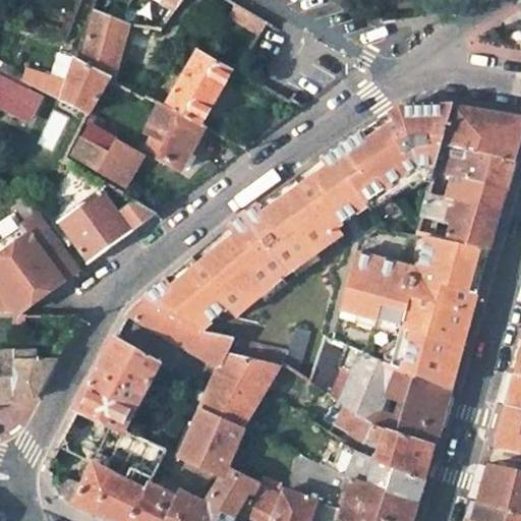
[(155,0),(174,10),(181,0),(155,0)]
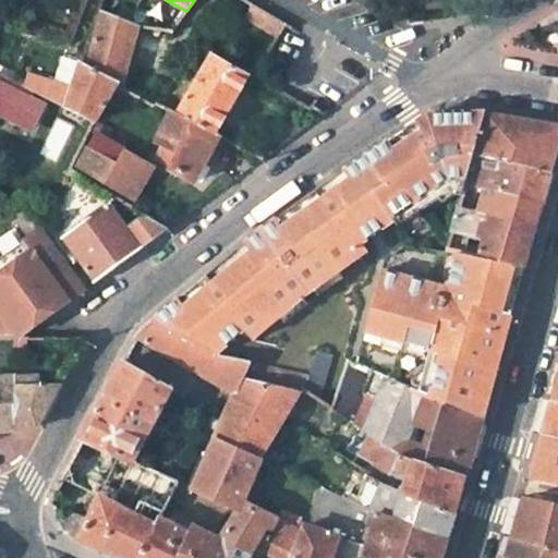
[(244,17),(279,38),(288,23),(253,3),(244,17)]
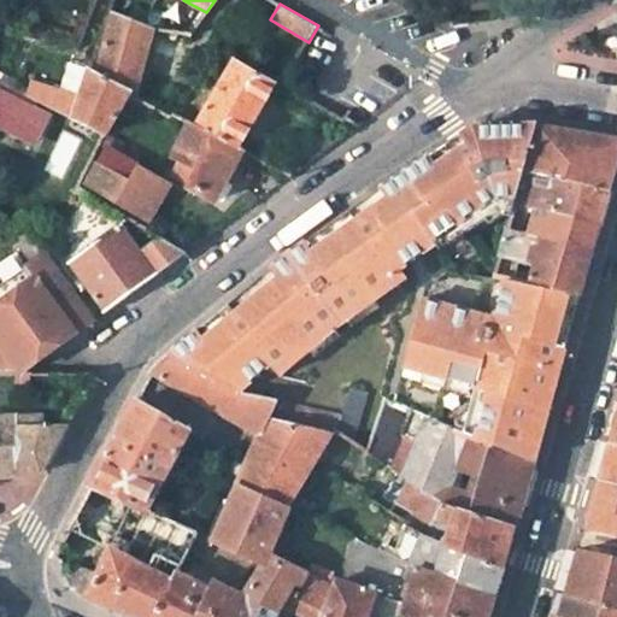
[(136,94),(154,31),(112,15),(97,72),(128,90),(136,94)]
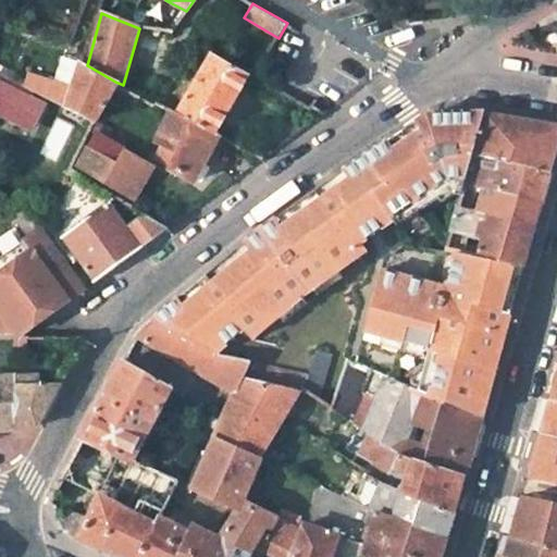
[(214,133),(249,74),(212,53),(176,112),(214,133)]
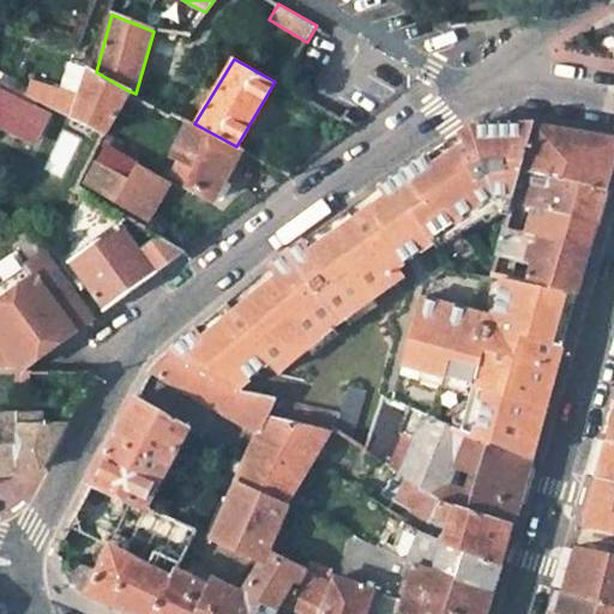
[(88,68),(77,100),(54,88),(48,106),(103,133),(127,90),(96,72),(88,68)]
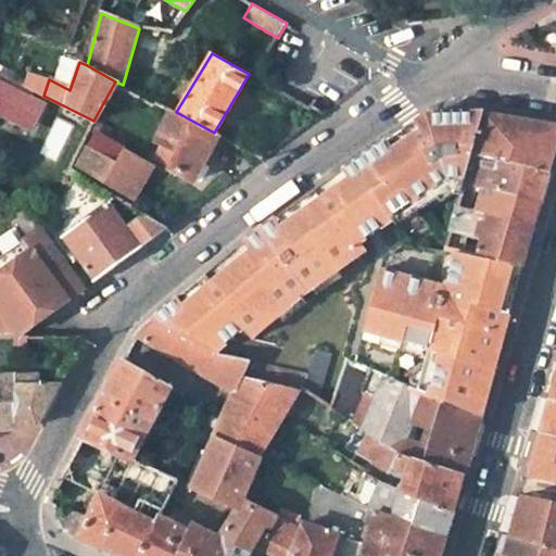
[(0,81),(0,108),(21,119),(32,99),(0,81)]
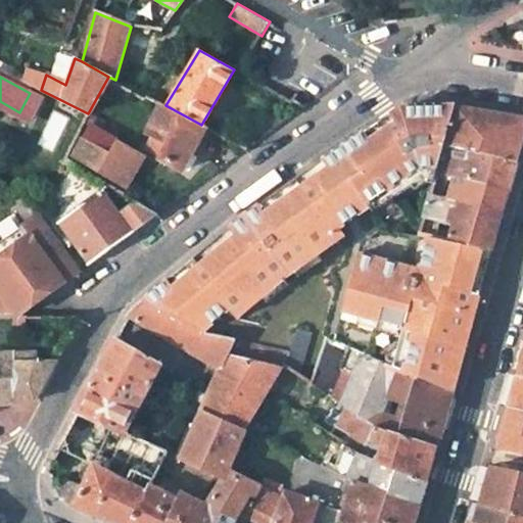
[(161,103),(147,133),(167,143),(158,157),(184,170),(206,128),(201,125),(165,105),(161,103)]
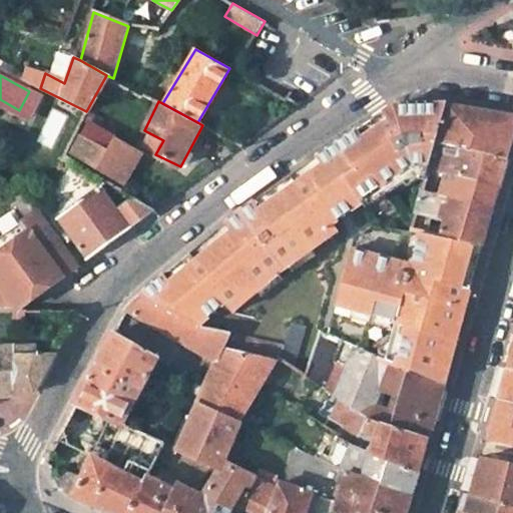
[(436,144),(446,105),(396,105),(385,112),(390,120),(363,137),(358,129),(336,143),(354,169),(344,177),(363,202),(386,187),(390,192),(406,182),(402,177),(414,169),(430,168),(436,144)]
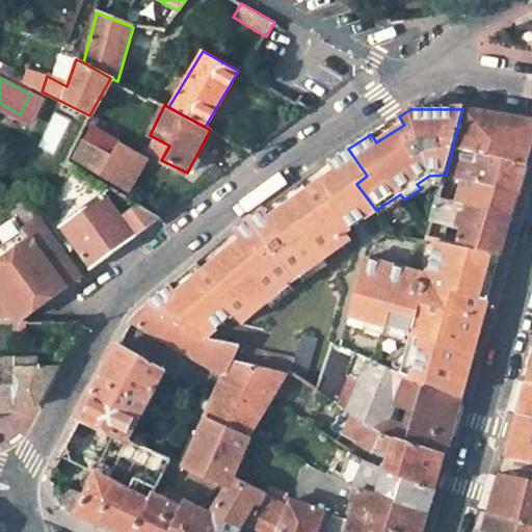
[(531,142),(531,121),(462,109),(452,150),(477,155),(526,164),(531,144),(531,142)]
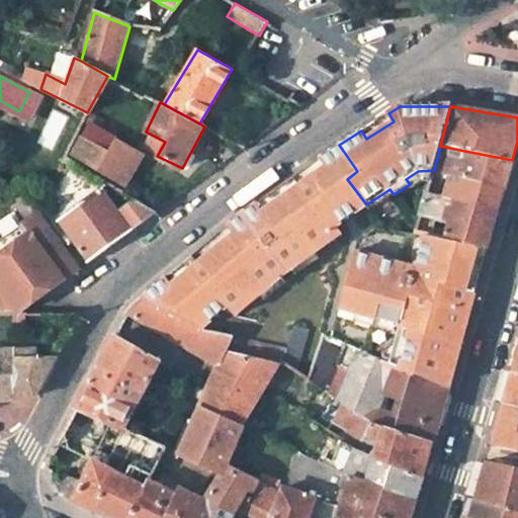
[(366,139),(394,121),(389,113),(361,131),(366,139)]
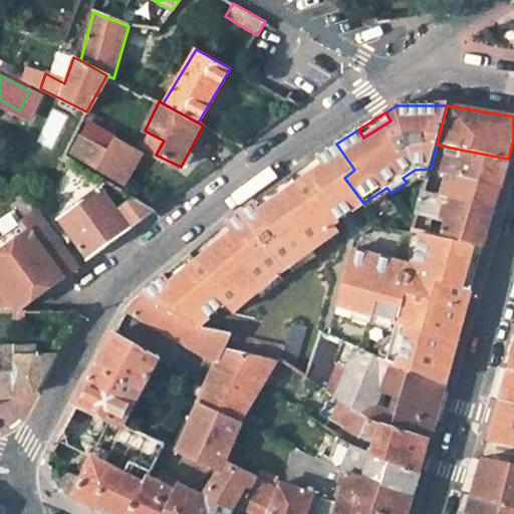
[(88,121),(71,152),(124,185),(143,154),(88,121)]
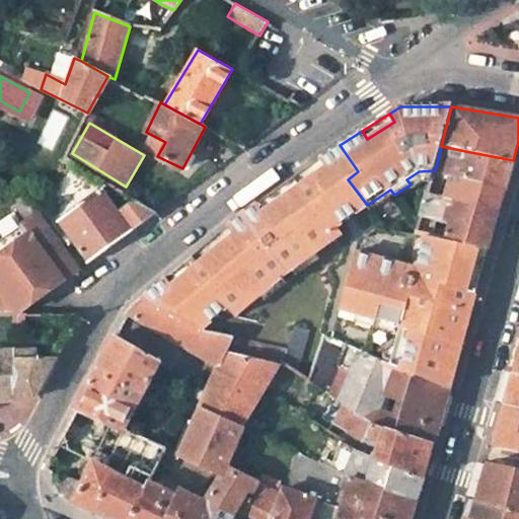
[(358,171),(340,145),(319,160),(325,167),(319,171),(351,215),(367,205),(348,179),(358,171)]
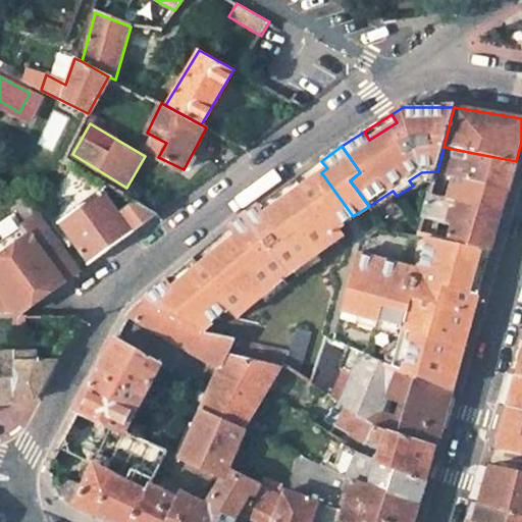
[(468,152),(444,147),(437,171),(436,175),(453,179),(460,180),(468,152)]
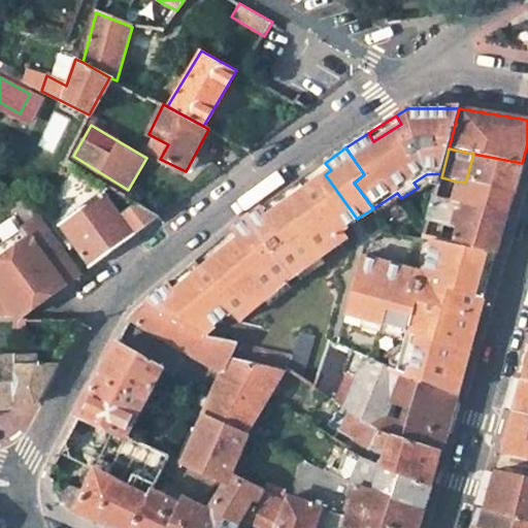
[(473,154),(465,183),(514,194),(518,179),(522,163),(473,154)]
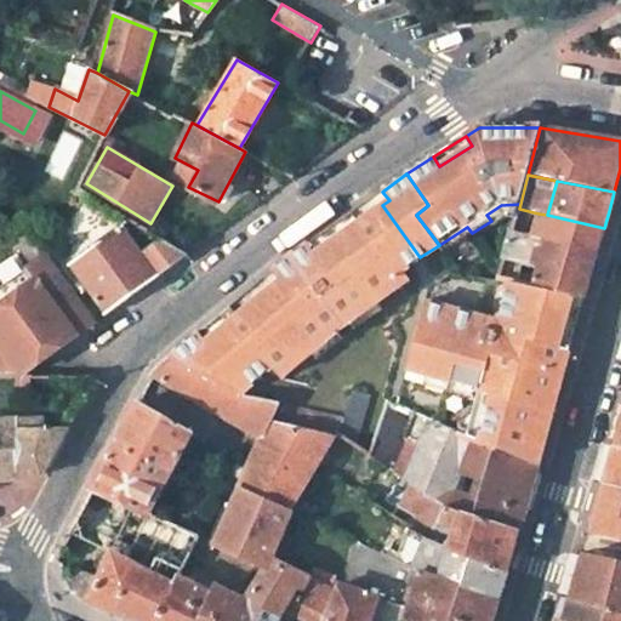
[(389,200),(382,192),(366,203),(353,212),(359,222),(374,211),(411,263),(420,257),(382,205),(389,200)]
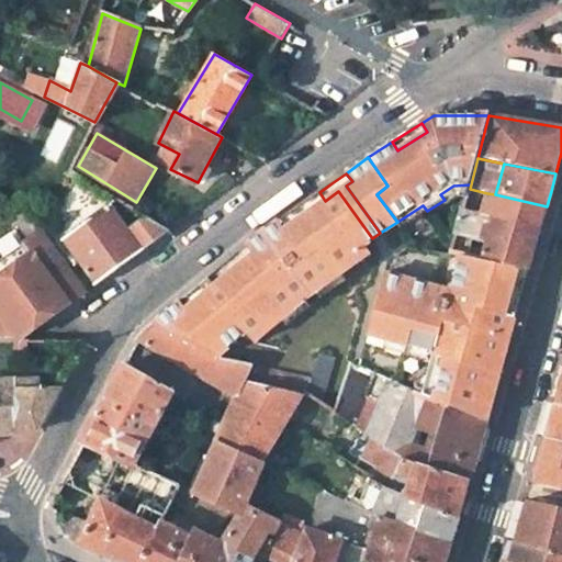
[(470,189),(471,184),(453,186),(440,194),(445,200),(446,202),(457,194),(468,194),(470,189)]
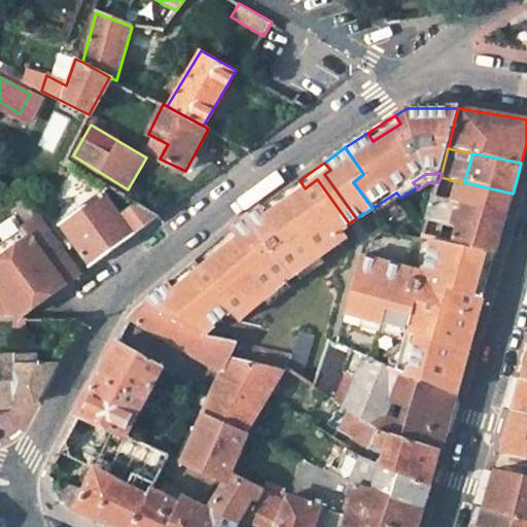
[(189,302),(179,319),(203,332),(230,311),(238,320),(264,299),(287,280),(296,273),(320,255),(348,236),(342,229),(349,223),(317,179),(305,188),(300,180),(266,205),(271,213),(252,226),(246,218),(202,256),(208,265),(178,289),(189,302)]
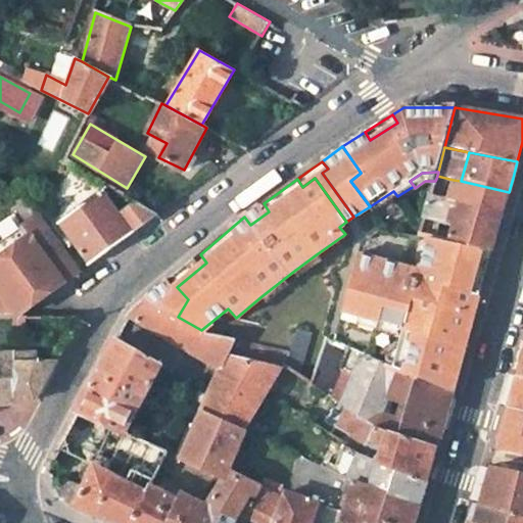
[(461,181),(454,180),(449,199),(504,211),(506,203),(509,192),(461,181)]
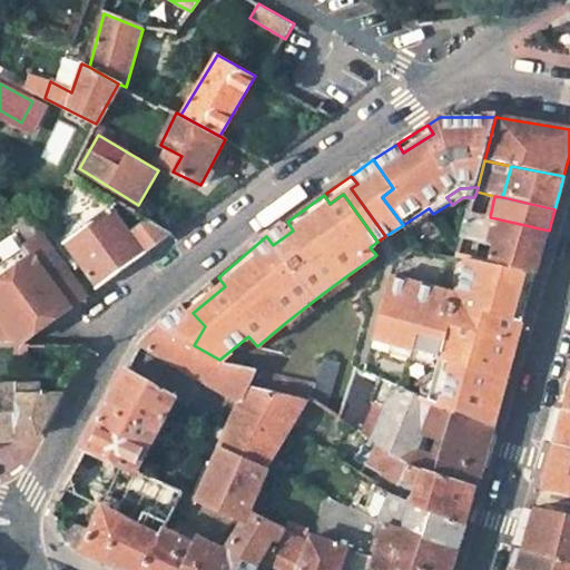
[(145,255),(110,207),(64,242),(98,290),(145,255)]
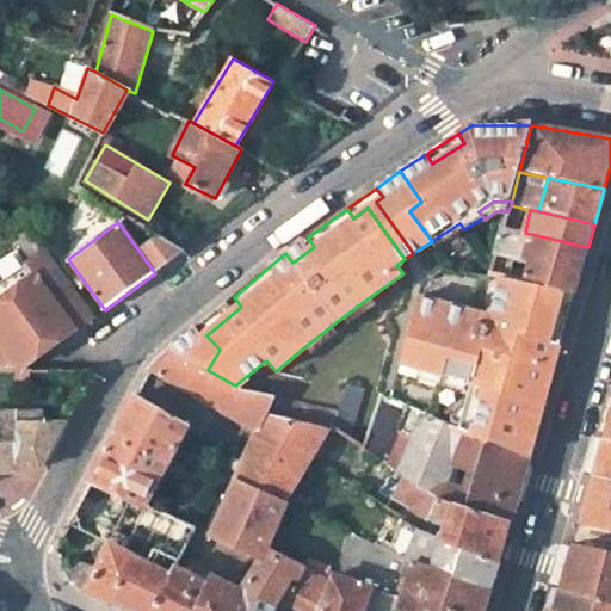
[(525,233),(504,228),(489,276),(565,292),(575,295),(582,269),(588,247),(525,233)]
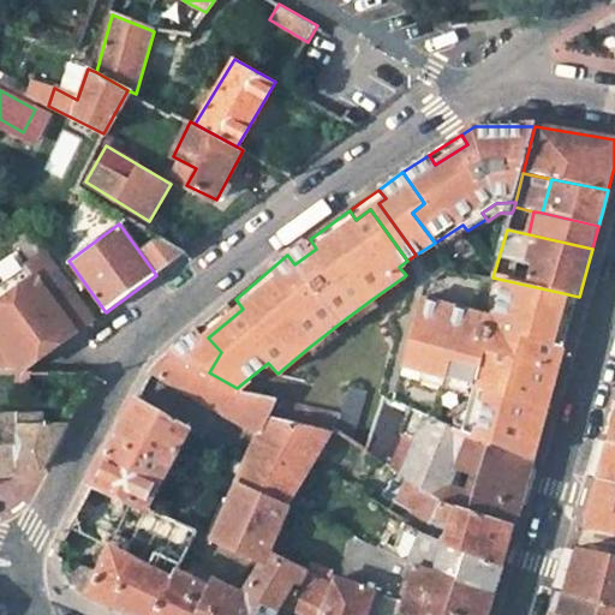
[(316,249),(310,239),(287,255),(294,264),(316,249)]
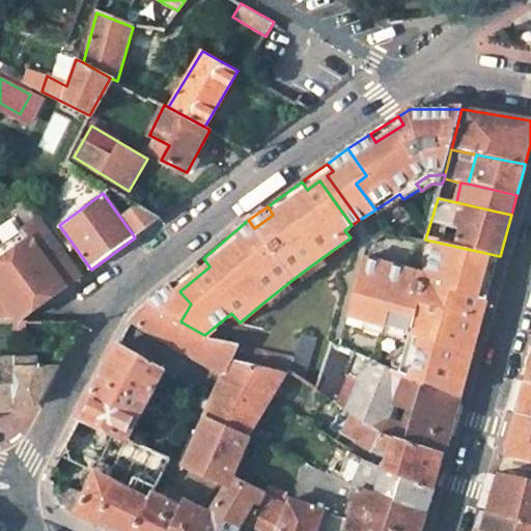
[(66,287),(23,228),(0,244),(0,292),(20,320),(66,287)]
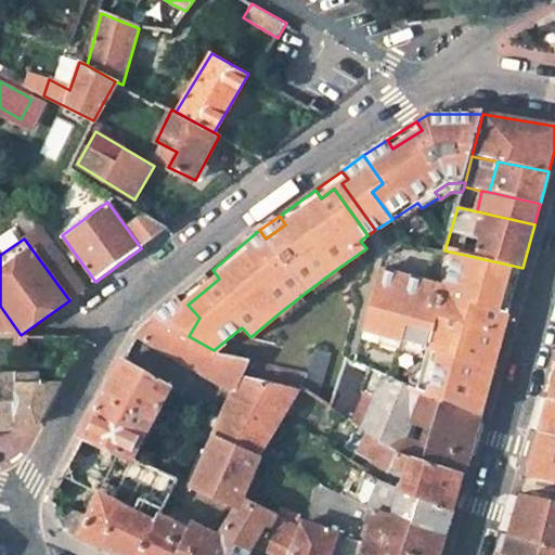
[(410,390),(470,413),(476,395),(469,386),(480,379),(490,344),(485,335),(494,331),(513,266),(444,250),(403,243),(383,257),(356,362),(365,366),(385,375),(410,387),(410,390)]
